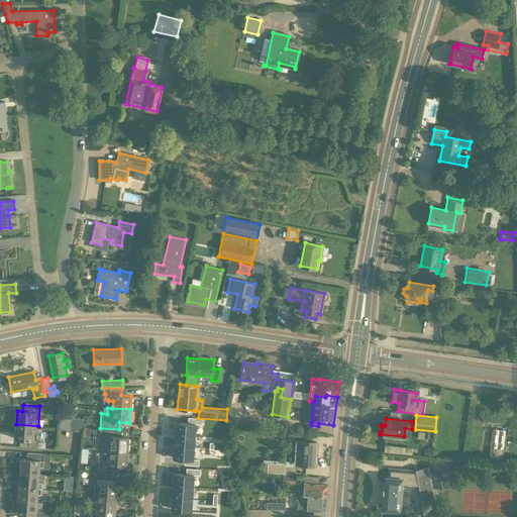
[(195,424),(176,422),(175,433),(194,435),(195,424)]
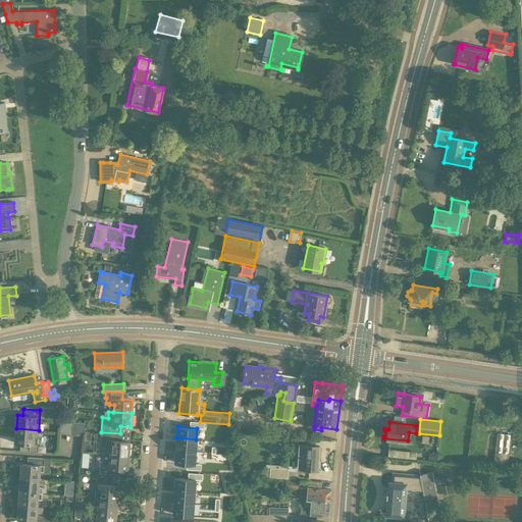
[(37,452),(39,430),(16,428),(15,442),(20,442),(19,451),(37,452)]
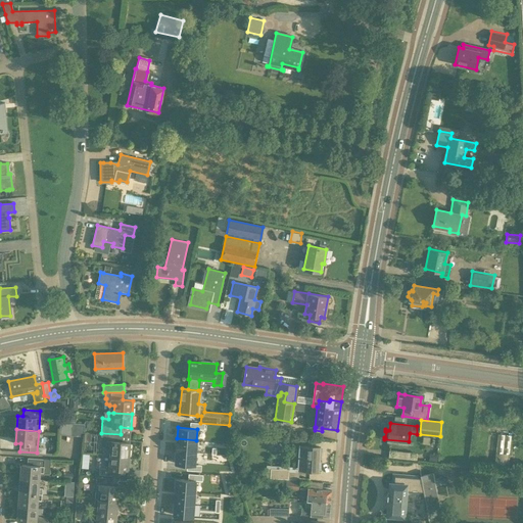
[(101,454),(110,455),(129,456),(130,442),(120,441),(121,434),(101,433),(100,446),(102,446),(101,454)]
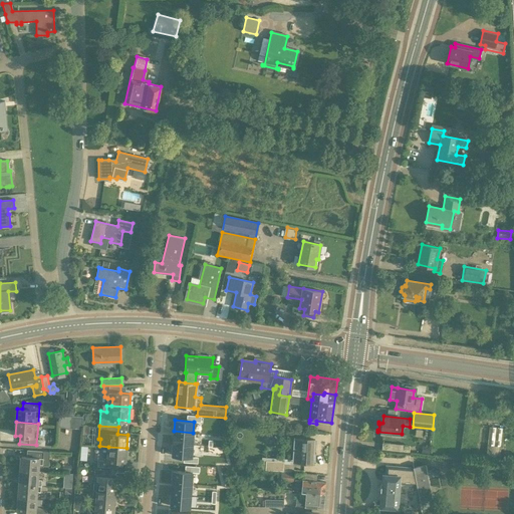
[(503,452),(504,426),(489,426),(489,452),(503,452)]
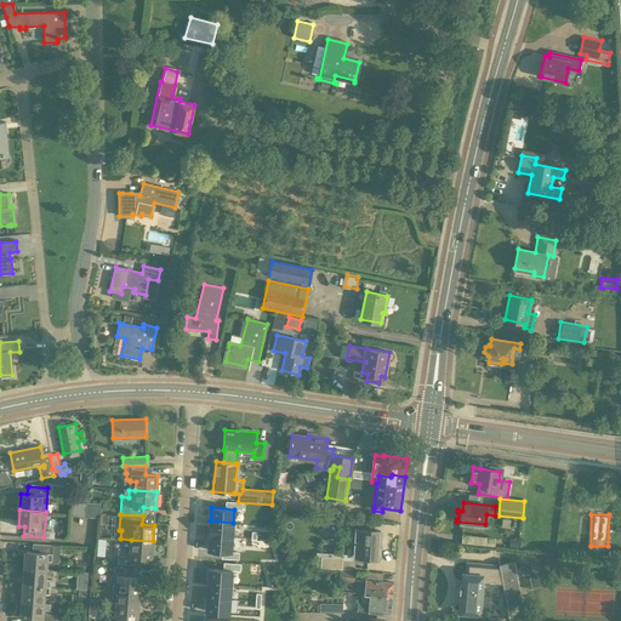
[(233,523),(210,520),(210,535),(232,536),(233,523)]
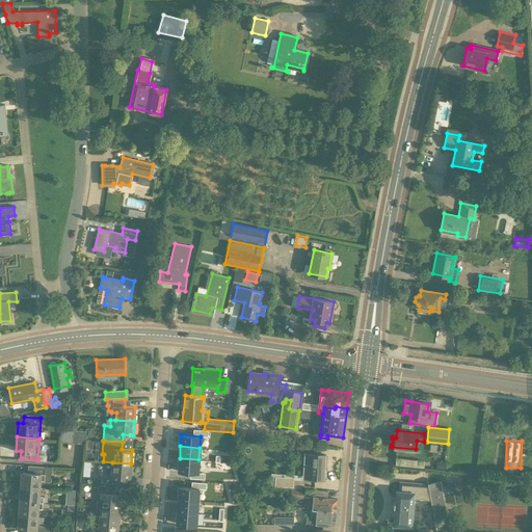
[(312,469),(311,479),(323,479),(326,479),(326,470),(325,470),(325,455),(304,454),(303,469),(312,469)]
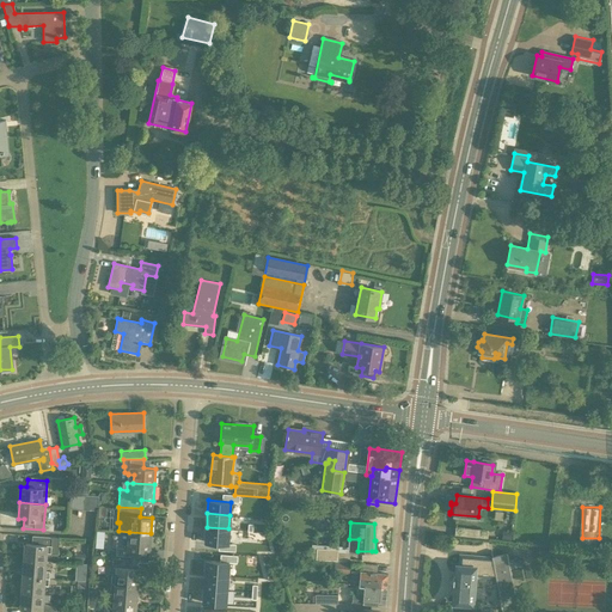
[(228,528),(207,527),(206,540),(228,543),(228,528)]
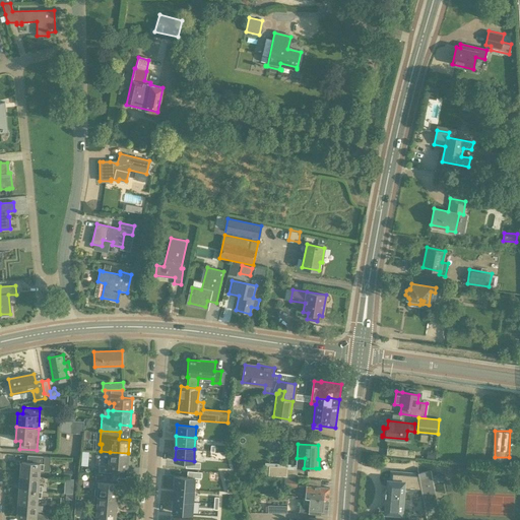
[(127,467),(128,453),(110,452),(110,459),(99,458),(98,471),(105,472),(117,473),(117,466),(127,467)]
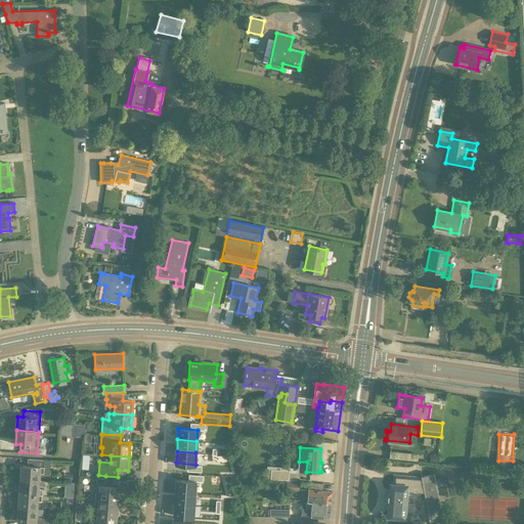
[(20,479),(39,480),(39,473),(44,474),(50,474),(50,460),(28,459),(28,466),(22,465),(20,479)]
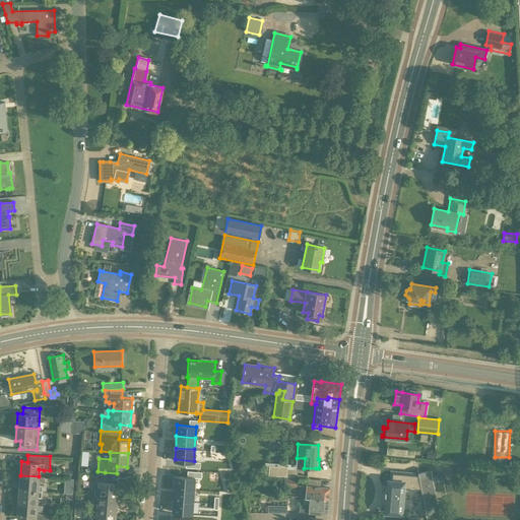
[(268,474),(286,476),(286,467),(269,466),(268,474)]
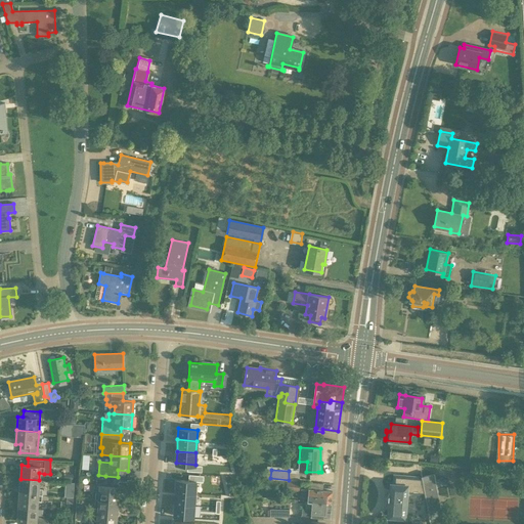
[(392,474),(391,485),(390,494),(388,493),(388,503),(390,503),(389,517),(408,518),(409,493),(424,494),(428,519),(441,517),(433,472),(420,473),(420,477),(392,474)]
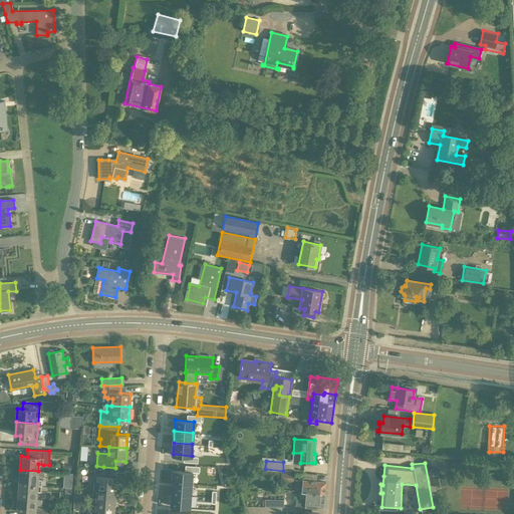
[(97,489),(115,491),(116,478),(106,477),(106,470),(94,469),(93,482),(97,482),(97,489)]
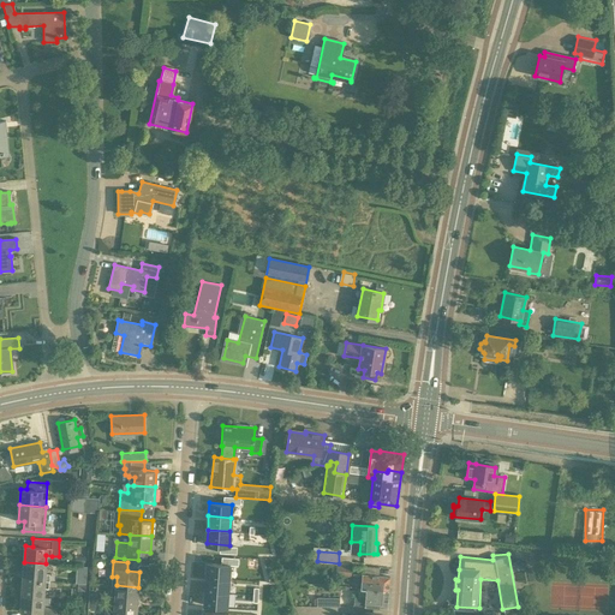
[(230,563),(207,561),(206,575),(228,577),(230,563)]
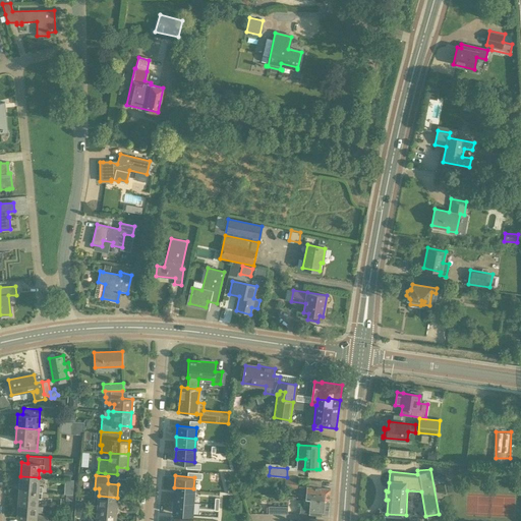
[(20,476),(19,490),(42,491),(42,486),(38,485),(39,477),(20,476)]
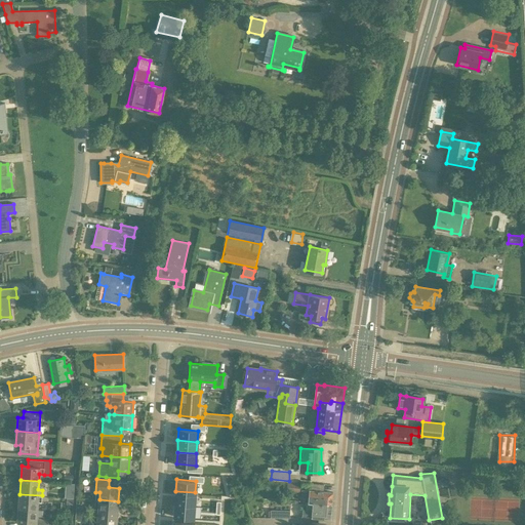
[(287,492),(299,492),(299,491),(299,484),(287,483),(287,489),(287,490),(287,492)]
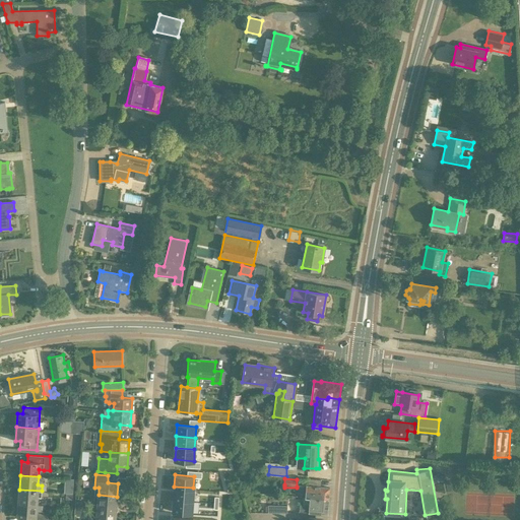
[(298,495),(306,496),(306,498),(328,500),(330,488),(320,486),(307,485),(299,484),(298,495)]
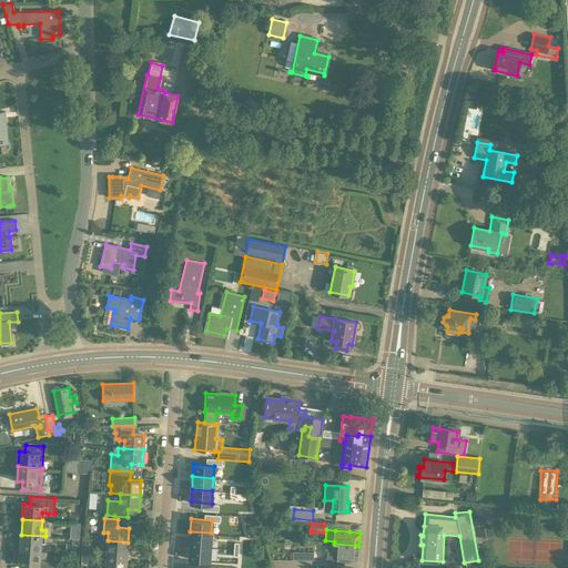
[(211,533),(190,531),(190,544),(211,545),(211,533)]
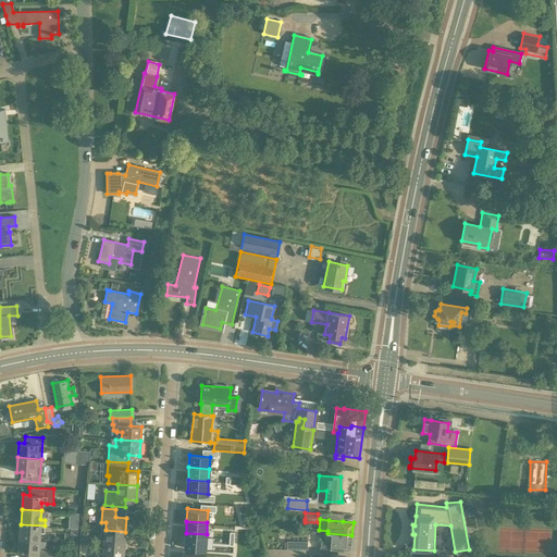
[(21,524),(20,540),(39,541),(39,532),(44,533),(45,525),(21,524)]
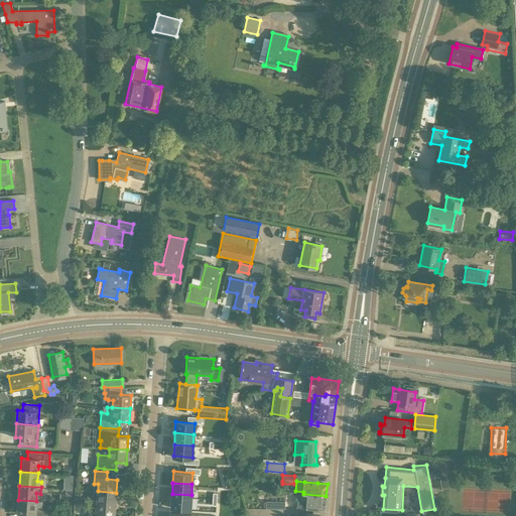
[(93,499),(93,505),(115,507),(116,493),(98,491),(97,499),(93,499)]
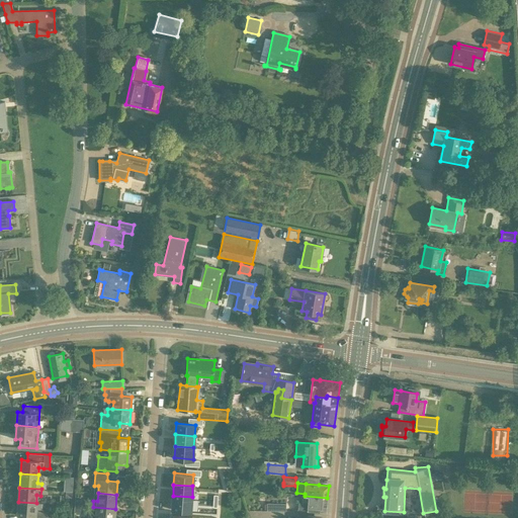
[(192,497),(173,496),(172,507),(191,509),(192,497)]
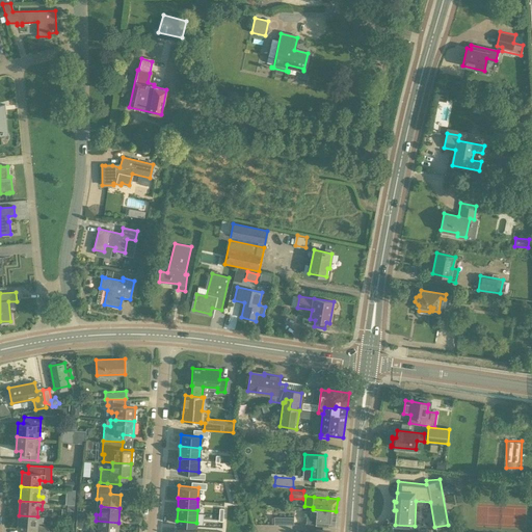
[(335,527),(336,511),(313,509),(312,514),(311,514),(310,516),(309,524),(335,527)]
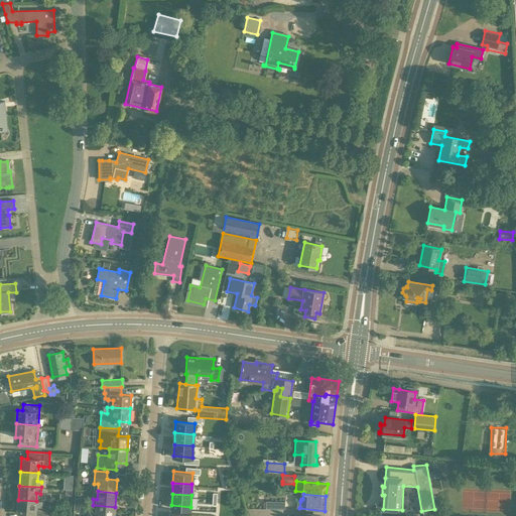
[(31,514),(30,515),(46,515),(47,513),(35,507),(36,501),(18,500),(17,513),(31,514)]
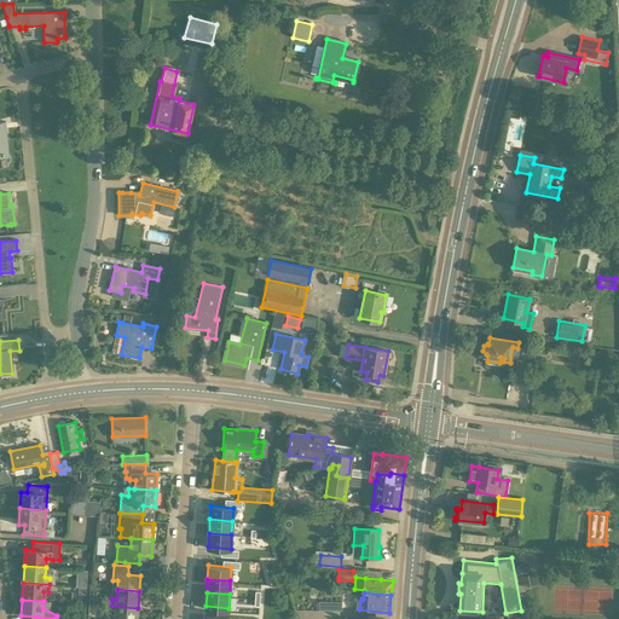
[(116,613),(115,618),(137,618),(138,608),(111,606),(110,613),(116,613)]
